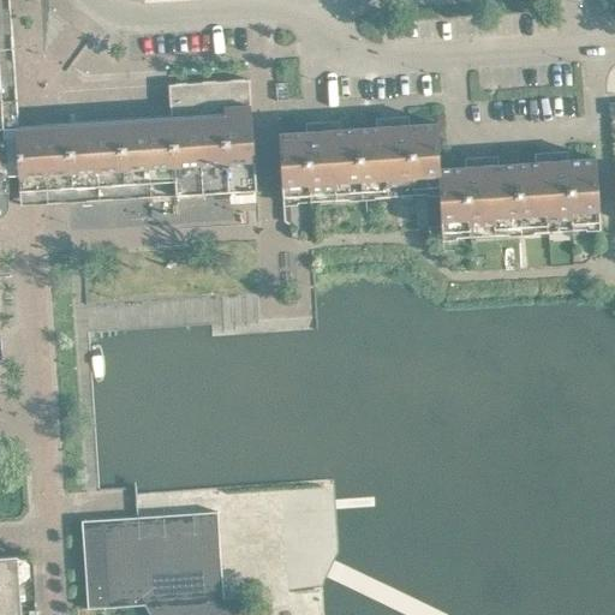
[(0,204),(10,204),(7,179),(19,178),(22,204),(33,204),(177,195),(257,190),(250,78),(169,84),(172,115),(27,124),(19,125),(19,124),(16,124),(16,126),(5,127),(5,139),(0,139),(0,204)]
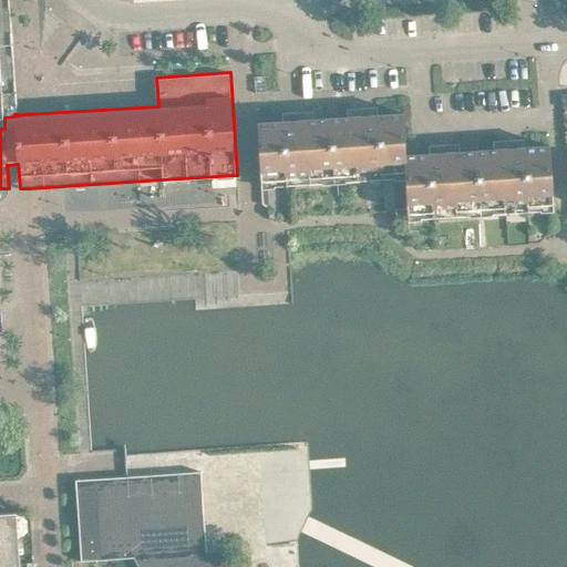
[(266,75),(255,76),(256,92),(267,92),(266,75)]
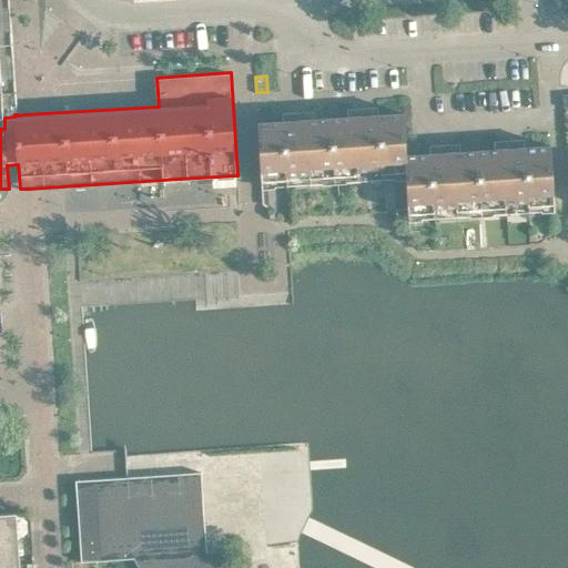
[(382,173),(406,171),(407,171),(406,155),(407,154),(404,113),(378,114),(378,107),(366,108),(366,118),(356,119),(356,115),(331,118),(335,183),(361,182),(359,170),(381,169),(382,173)]
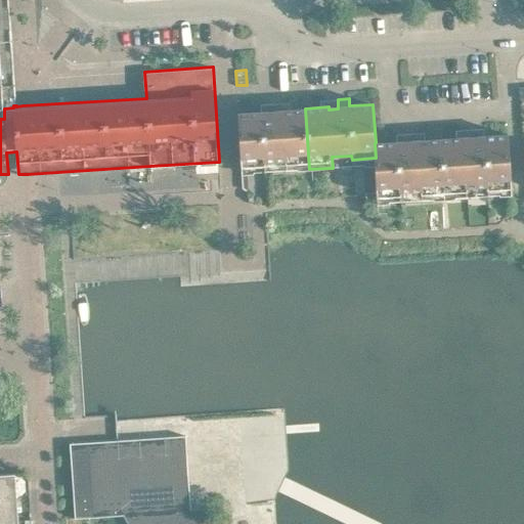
[(286,171),(309,169),(305,108),(281,111),(282,113),(273,113),(272,103),(261,104),(261,112),(237,113),(242,167),(266,165),(265,161),(286,160),(286,171)]
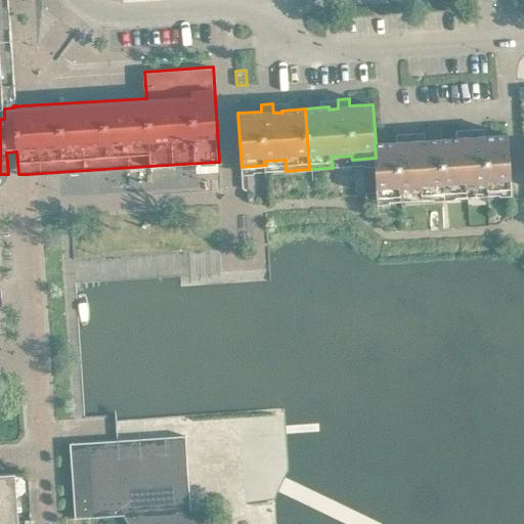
[(465,137),(441,138),(444,199),(468,198),(468,186),(487,185),(487,189),(512,187),(508,134),(485,135),(484,128),(473,129),(474,139),(465,139),(465,137)]
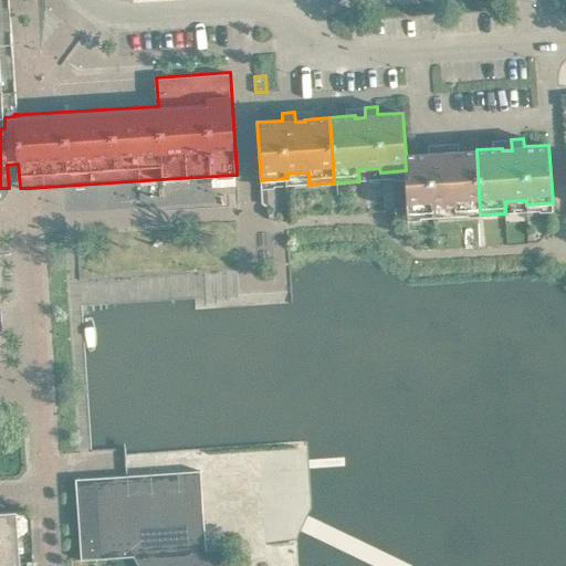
[(406,170),(405,170),(407,212),(433,211),(433,206),(454,205),(456,217),(480,215),(477,149),(451,152),(451,154),(441,155),(440,144),(428,145),(429,153),(406,154),(405,155),(406,170)]
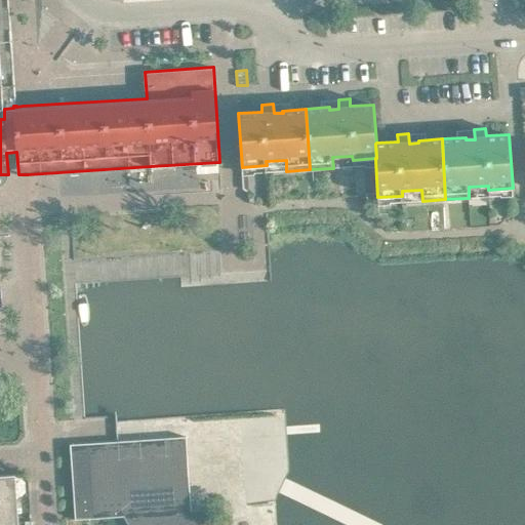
[(208,524),(208,519),(208,509),(191,510),(186,436),(71,444),(76,519),(89,518),(124,516),(128,524),(208,524)]
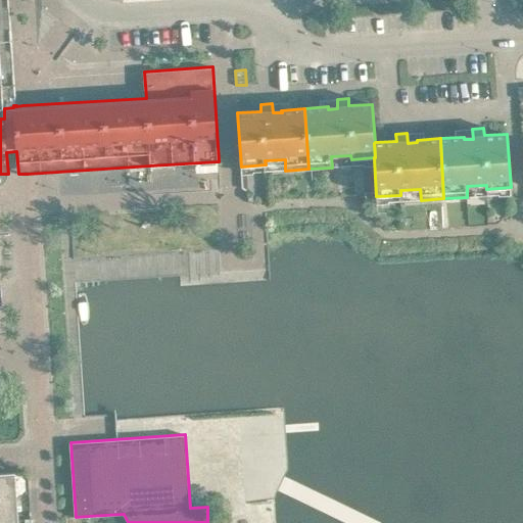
[(0,522),(18,522),(15,472),(0,472),(0,522)]
